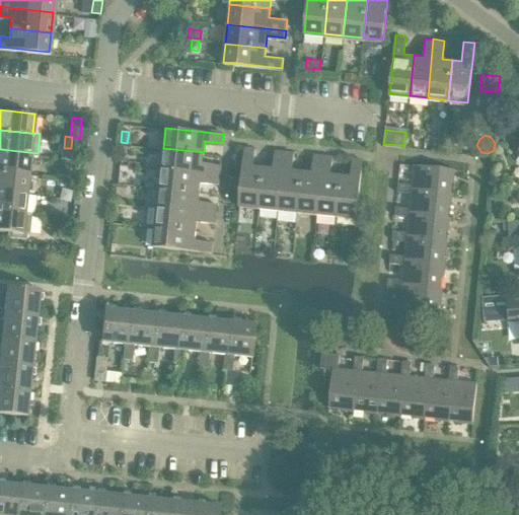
[(238,204),(260,206),(264,166),(253,165),(254,147),(244,146),(238,204)]
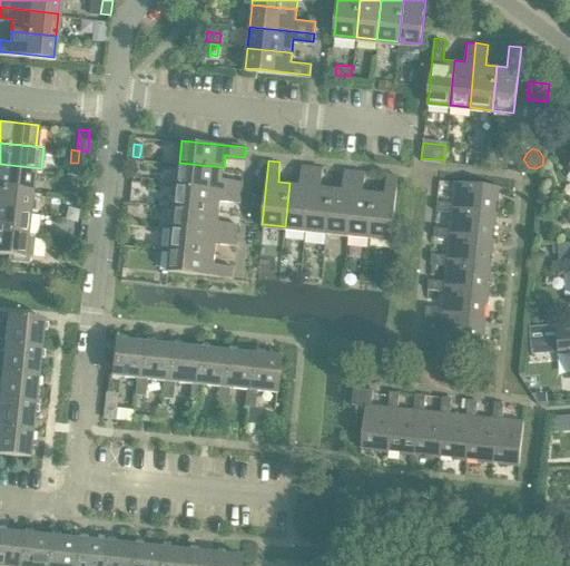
[(179,163),(177,184),(242,191),(243,179),(223,177),(224,167),(179,163)]
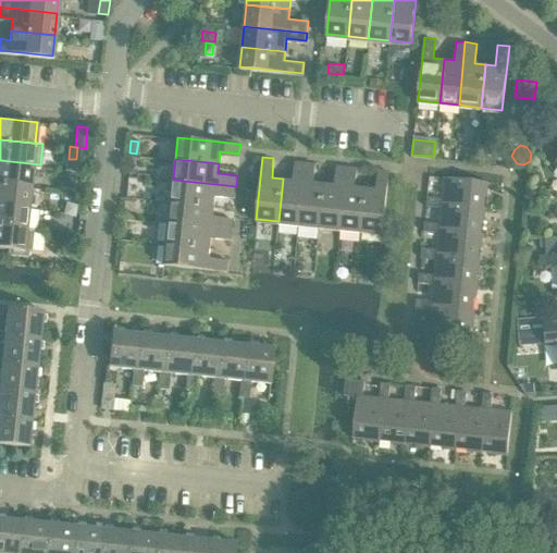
[(305,160),(295,159),(293,180),(283,179),(279,221),(298,223),(305,160)]
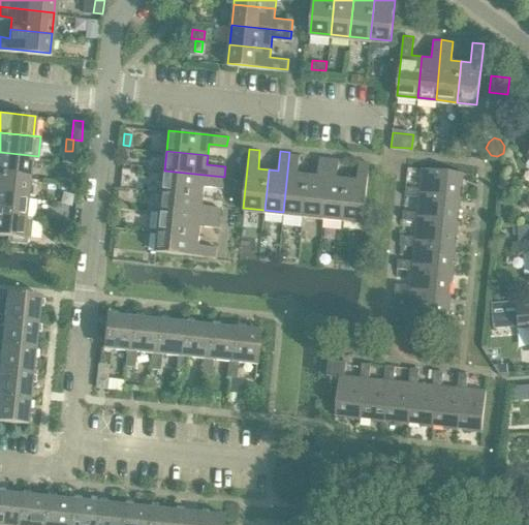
[(0,172),(29,176),(31,156),(38,157),(38,156),(0,152),(0,172)]
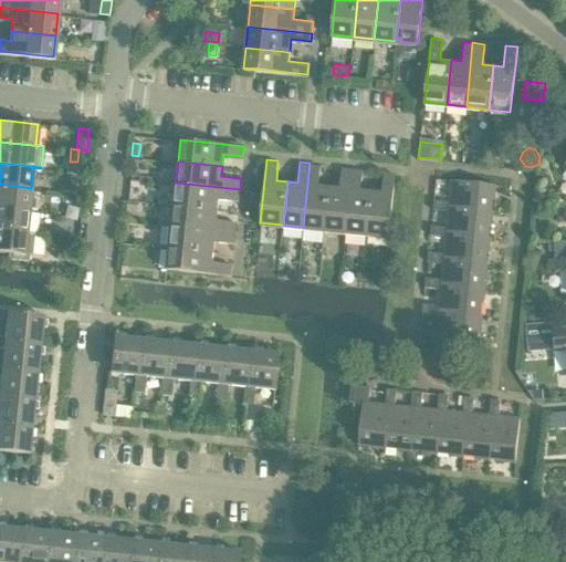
[(303,227),(325,229),(329,186),(318,185),(321,164),(310,163),(303,227)]
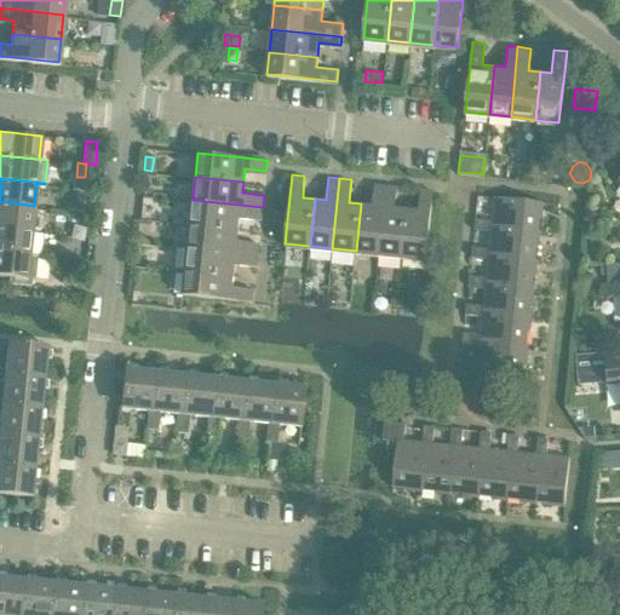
[(356,251),(378,253),(385,183),(374,182),(372,205),(361,203),(356,251)]
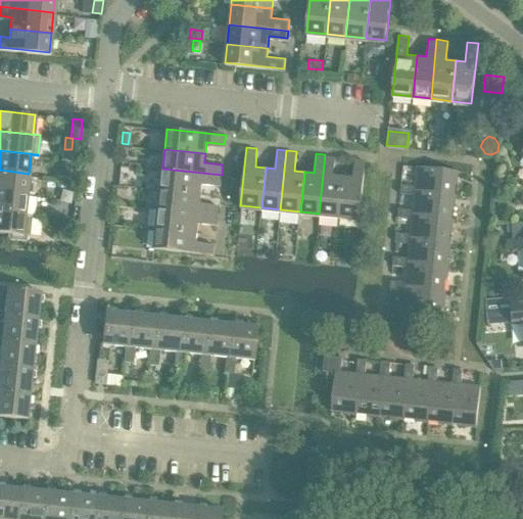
[(325,154),(319,214),(337,216),(341,175),(333,174),(335,156),(325,154)]
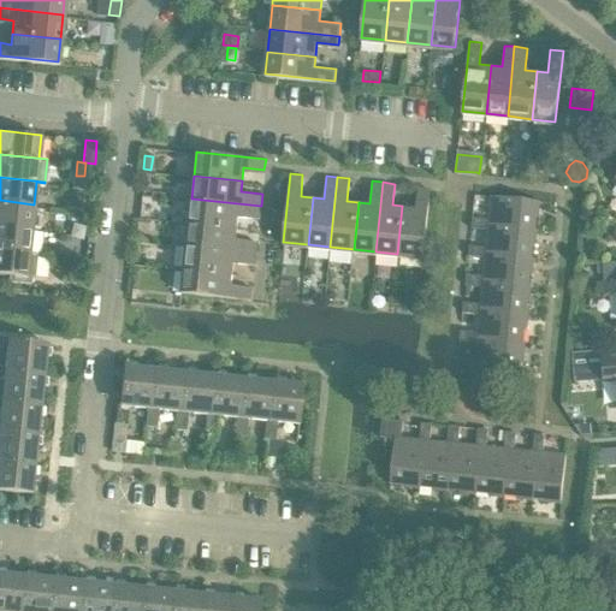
[(415,207),(402,206),(397,254),(422,257),(430,188),(418,187),(415,207)]
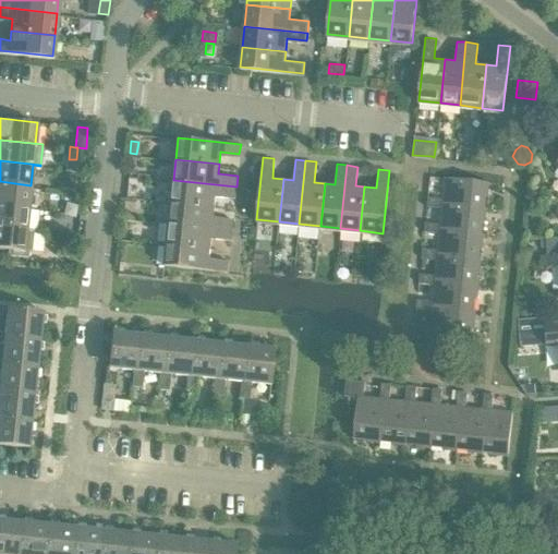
[(443,196),(427,194),(426,204),(443,205),(443,201),(484,205),(486,179),(445,176),(443,196)]
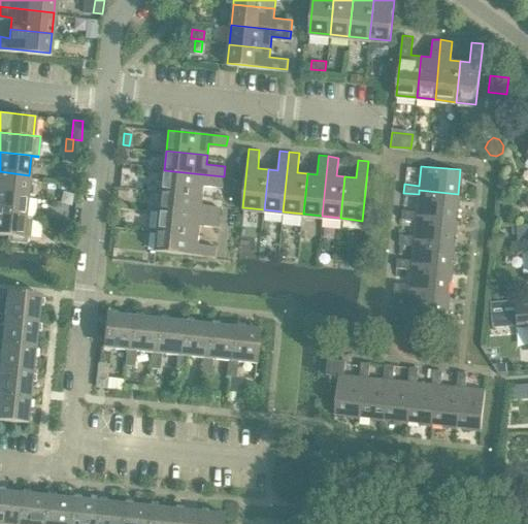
[(164,170),(162,190),(203,194),(204,184),(223,186),(224,176),(164,170)]
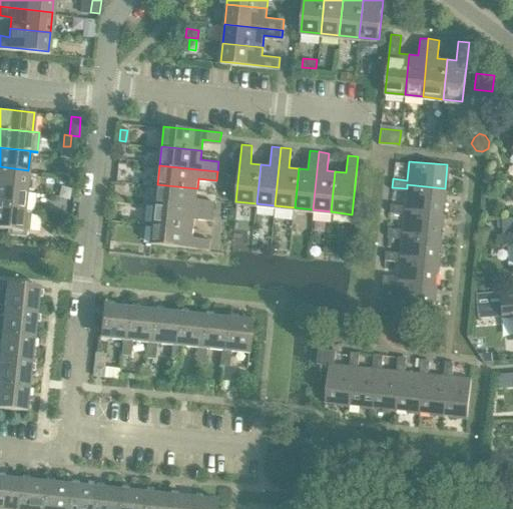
[(0,186),(26,189),(28,170),(0,166),(0,186)]
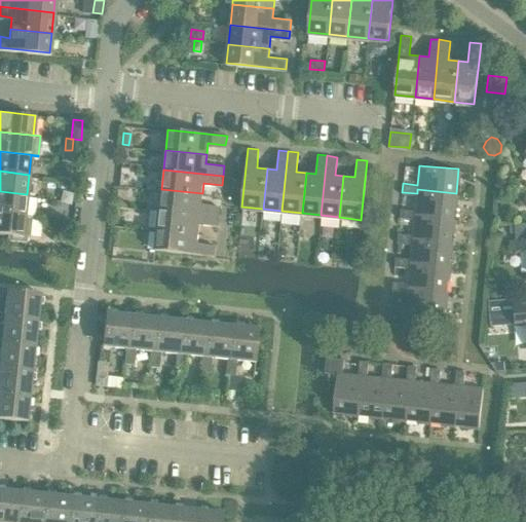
[(161,189),(159,209),(219,215),(220,204),(201,202),(202,193),(161,189)]
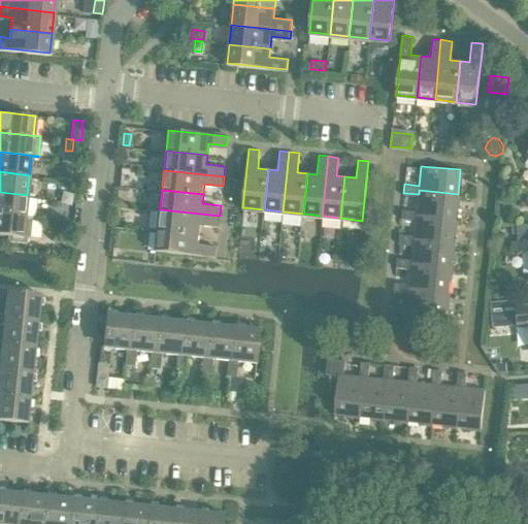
[(417,209),(402,208),(401,217),(416,218),(417,215),(455,219),(458,194),(419,190),(419,194),(417,209)]
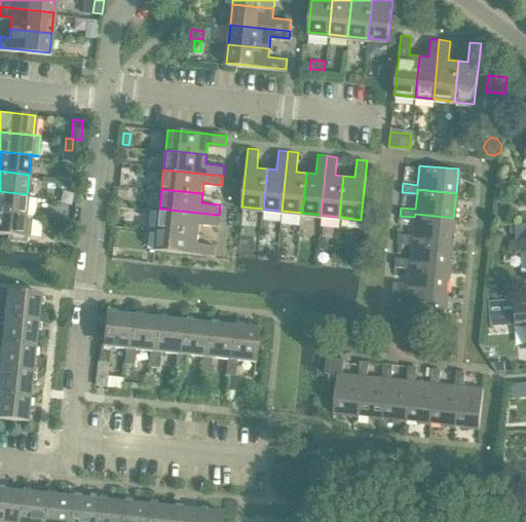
[(0,211),(25,214),(27,194),(0,191),(0,211)]
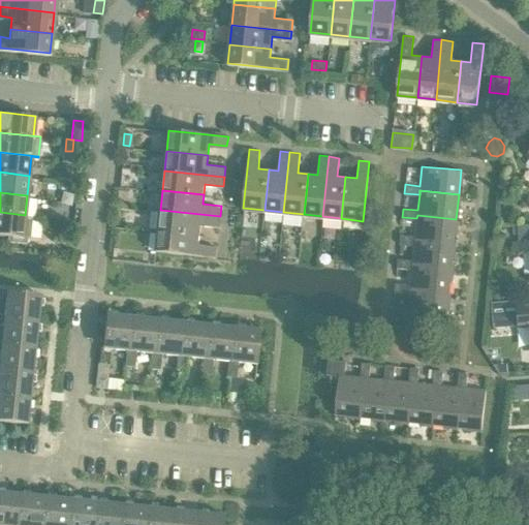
[(117,197),(116,205),(127,206),(127,202),(117,197)]
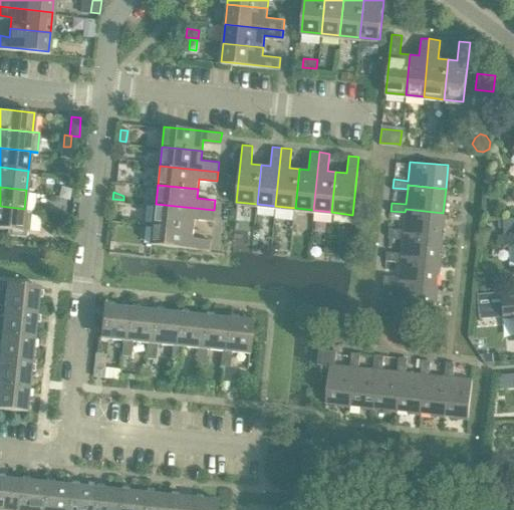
[(488,201),(487,206),(490,209),(494,210),(498,207),(499,203),(496,199),(492,199),(488,201)]
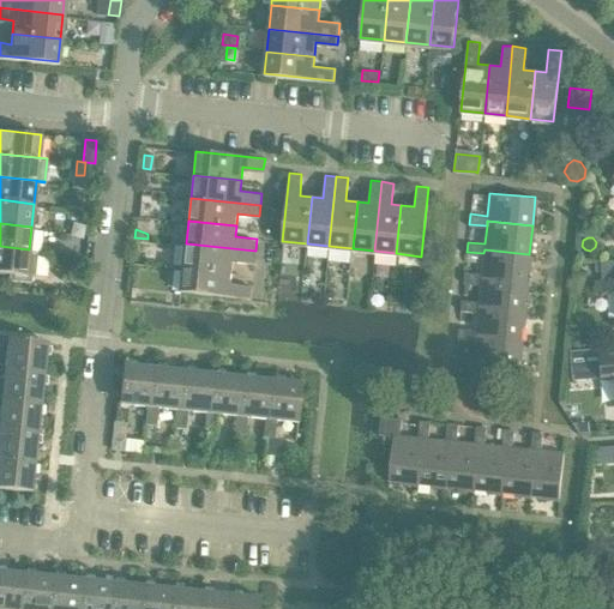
[(186,243),(184,266),(230,272),(233,259),(254,261),(256,251),(186,243)]
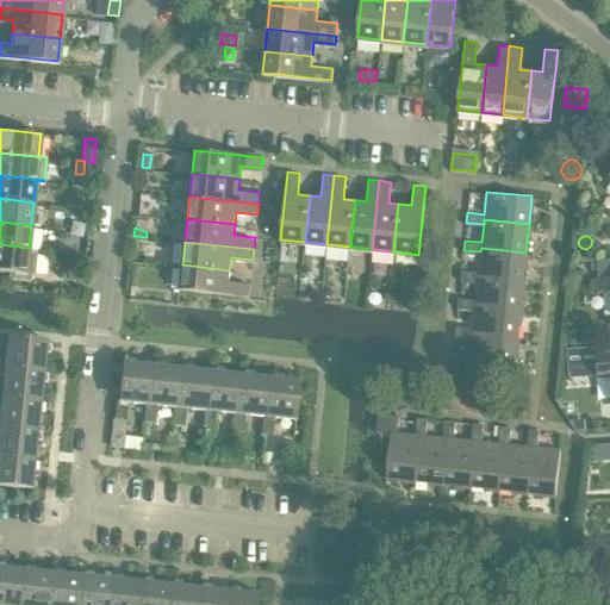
[(0,268),(8,269),(8,274),(30,276),(30,270),(35,270),(37,249),(29,248),(0,244),(0,268)]
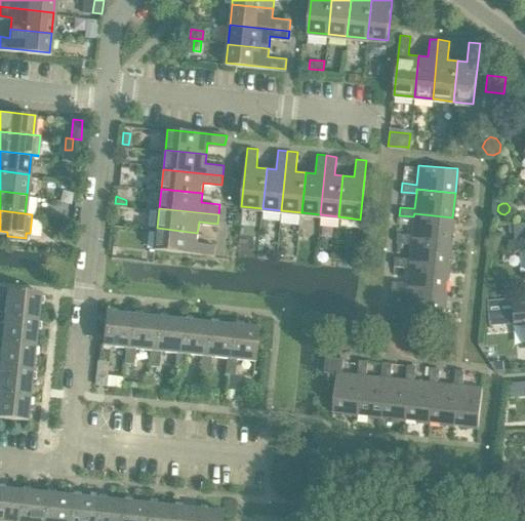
[(412,233),(398,231),(397,240),(411,241),(411,238),(450,242),(452,217),(414,213),(413,216),(412,233)]
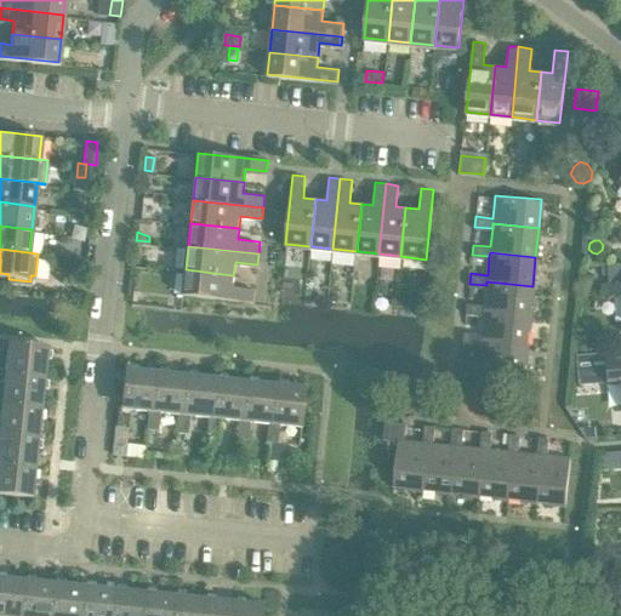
[(69,260),(68,274),(80,274),(81,261),(69,260)]
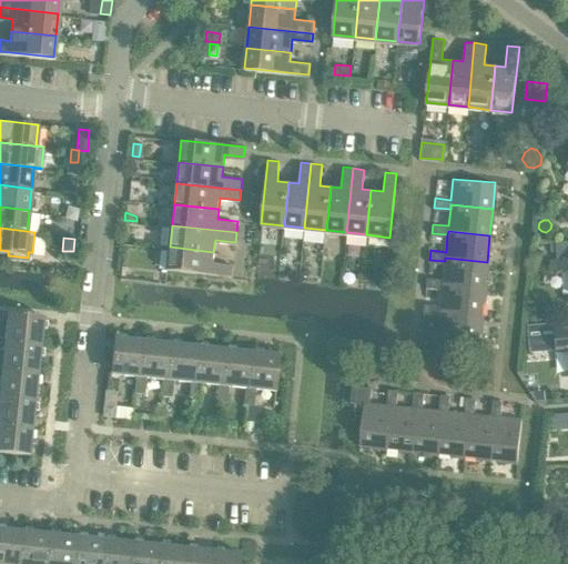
[(567,239),(556,240),(558,268),(567,267),(567,239)]
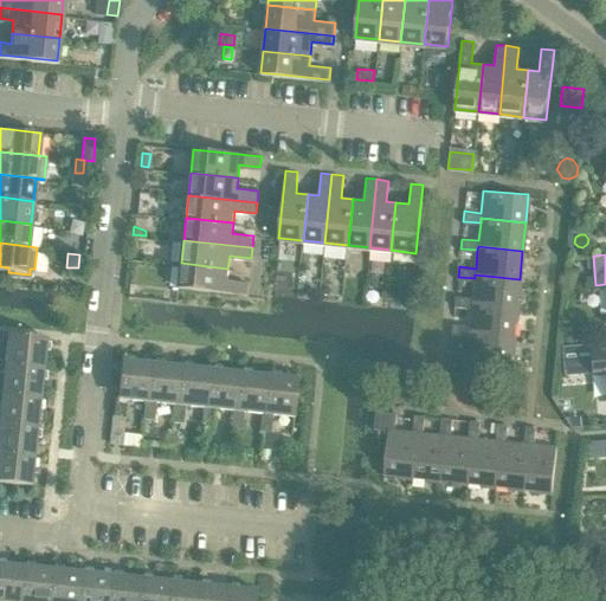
[(179,285),(246,293),(247,282),(227,279),(227,269),(181,263),(179,285)]
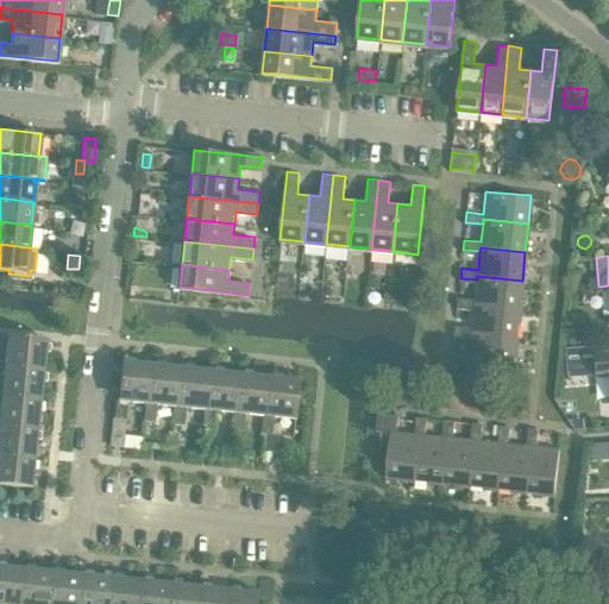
[(475,297),(458,296),(457,306),(475,308),(475,302),(520,307),(522,281),(477,276),(477,280),(475,297)]
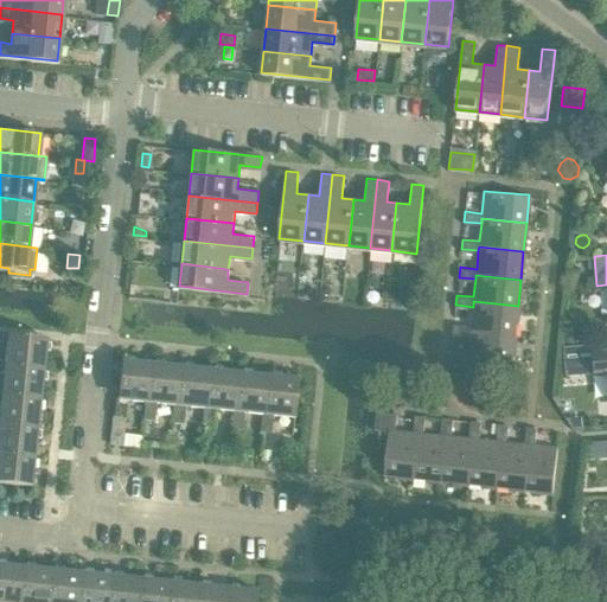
[(471,325),(453,322),(453,333),(470,334),(470,331),(515,335),(518,306),(473,301),(473,307),(471,325)]
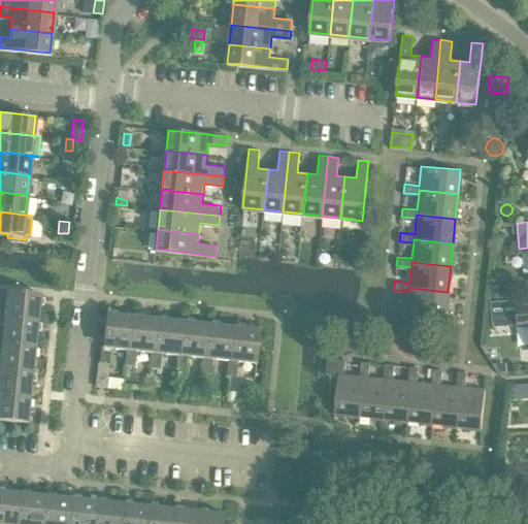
[(0,295),(6,296),(4,313),(4,315),(37,318),(40,292),(7,289),(7,287),(0,286),(0,295)]
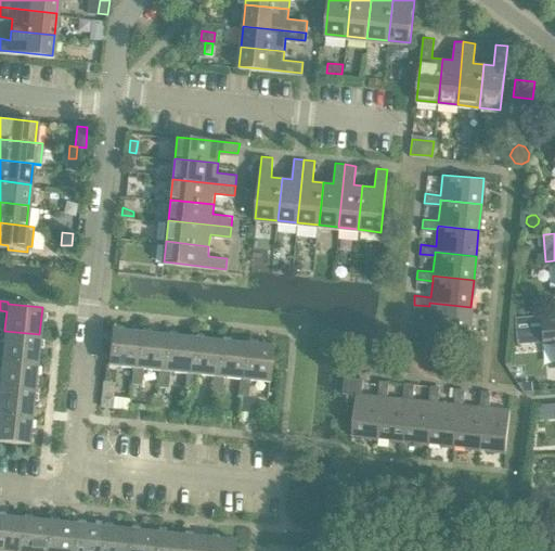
[(516,305),(515,309),(518,314),(524,314),(527,310),(527,305),(524,302),(519,302),(516,305)]
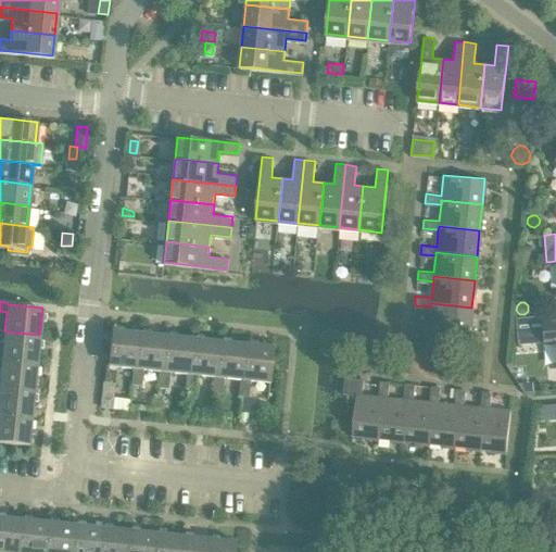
[(413,322),(411,340),(428,342),(429,329),(469,334),(471,308),(430,303),(430,306),(429,323),(413,322)]
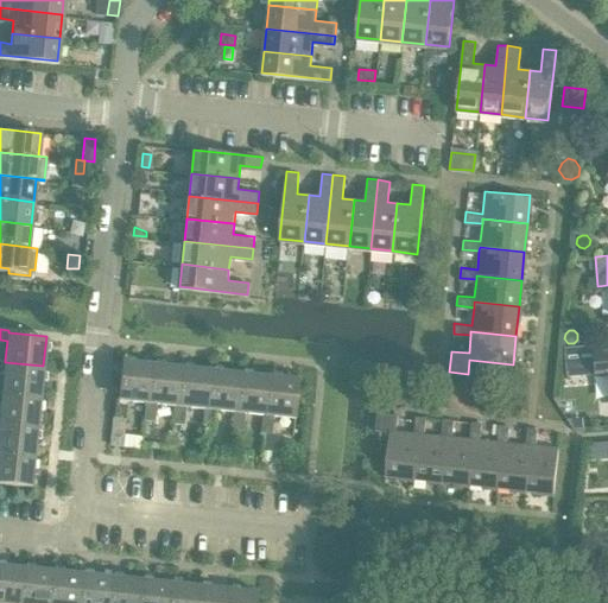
[(607,342),(594,343),(595,361),(596,372),(596,373),(607,370),(607,342)]
